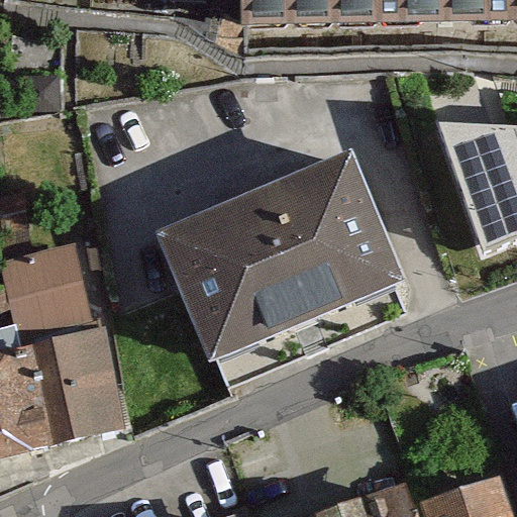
[(516,0),(242,0),(243,30),(516,27),(516,0)]
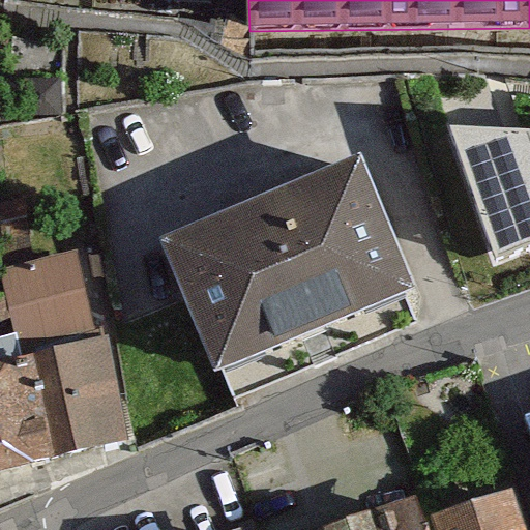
[(529,129),(451,127),(498,267),(529,255),(529,129)]
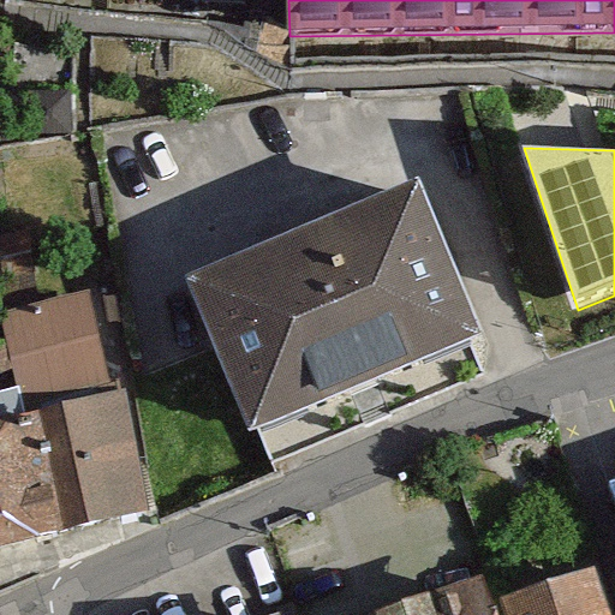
[(191,279),(257,427),(481,328),(415,180),(191,279)]
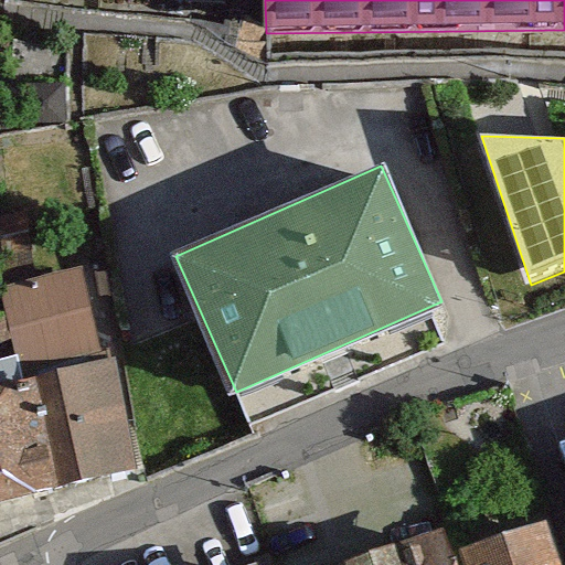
[(82,267),(2,288),(14,366),(95,353),(82,267)]
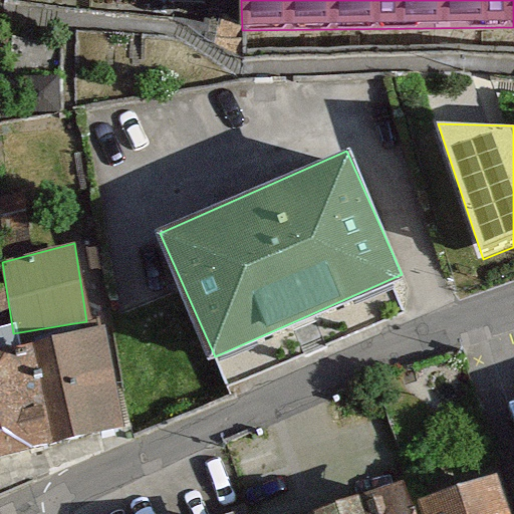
[(32,341),(33,346),(56,443),(126,429),(103,324),(32,341)]
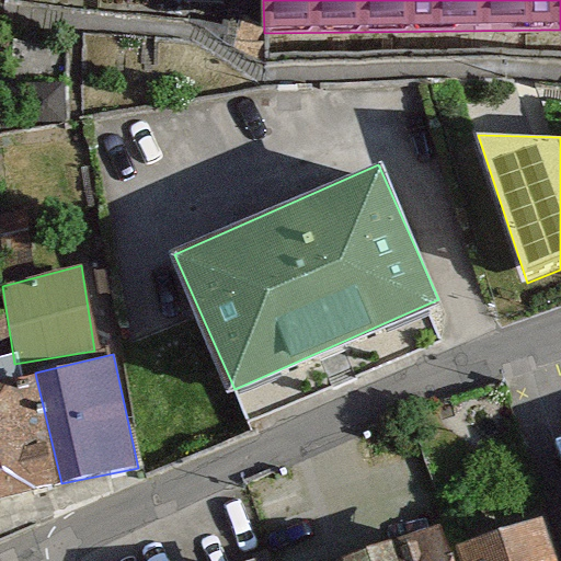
[(0,499),(61,483),(36,378),(0,386),(0,499)]
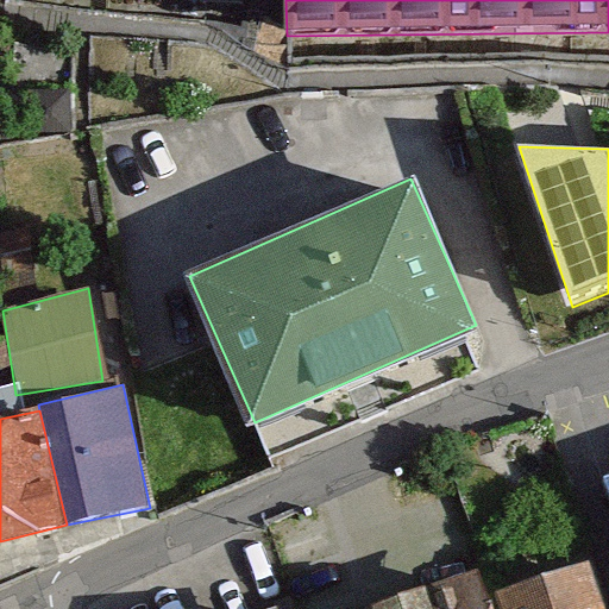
[(608,484),(595,489),(608,533),(608,484)]
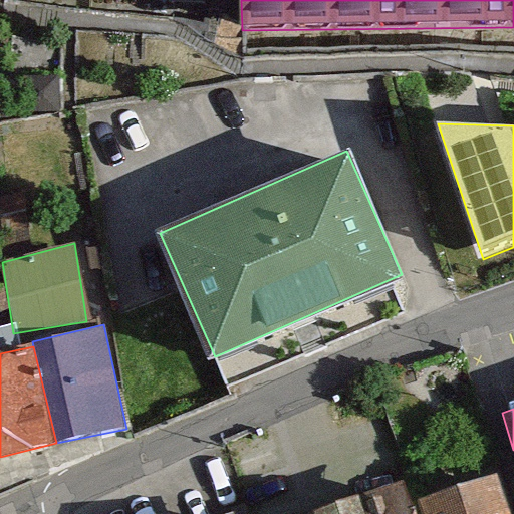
[(423,510),(424,513),(503,513),(494,486),(423,510)]
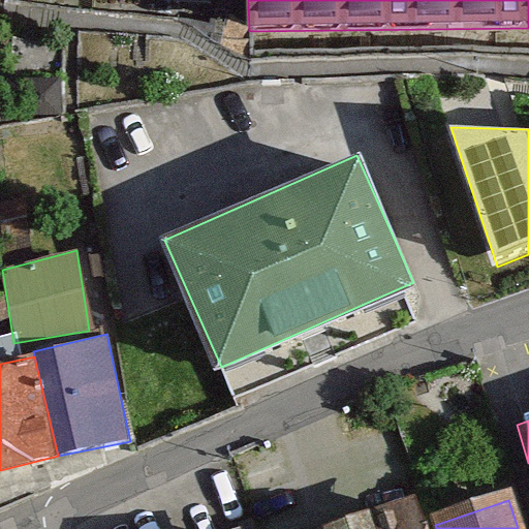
[(367,528),(413,528),(410,516),(367,528)]
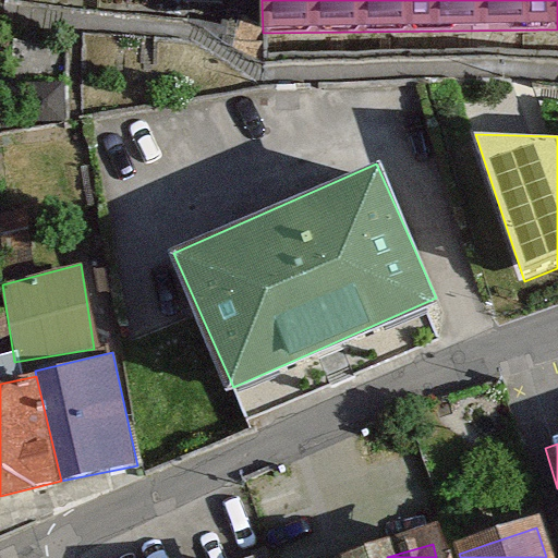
All buildings are outlined.
